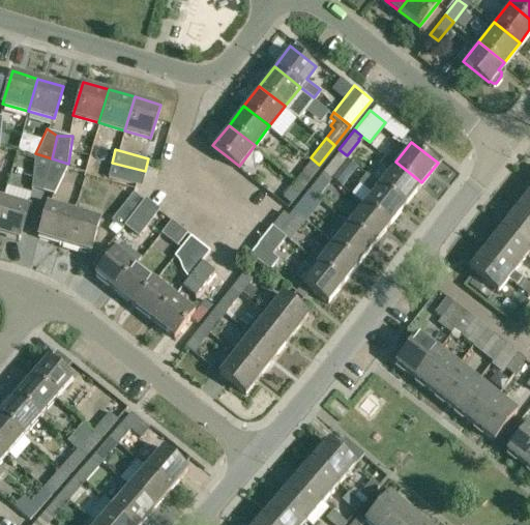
[(347,155),(339,149),(323,169),(331,175),(347,155)]
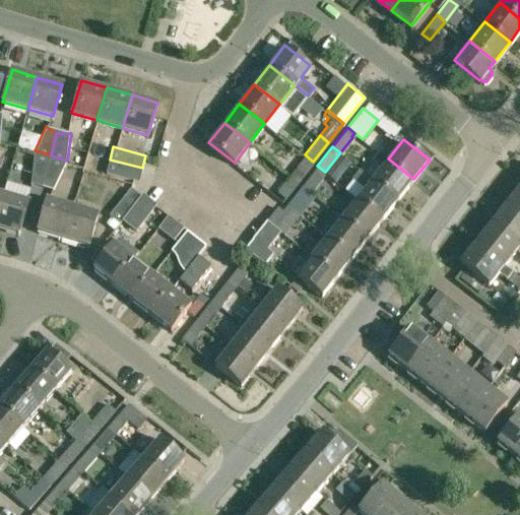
[(51,155),(35,150),(30,181),(44,181),(51,155)]
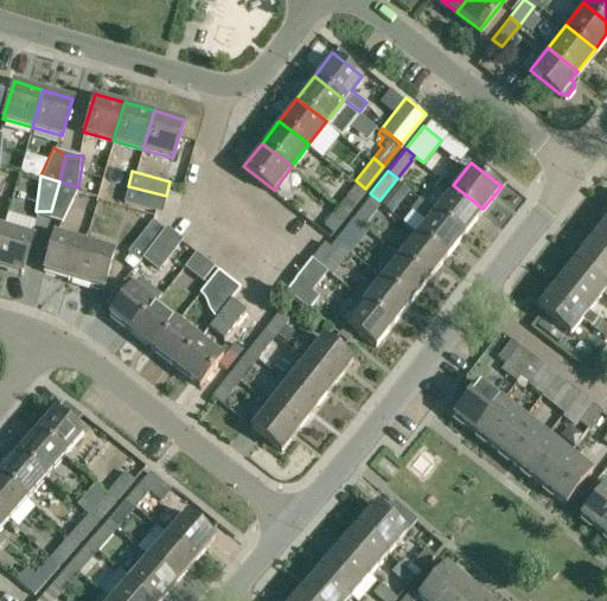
[(453,185),(441,176),(434,185),(446,193),(435,208),(465,231),(483,209),(453,185)]
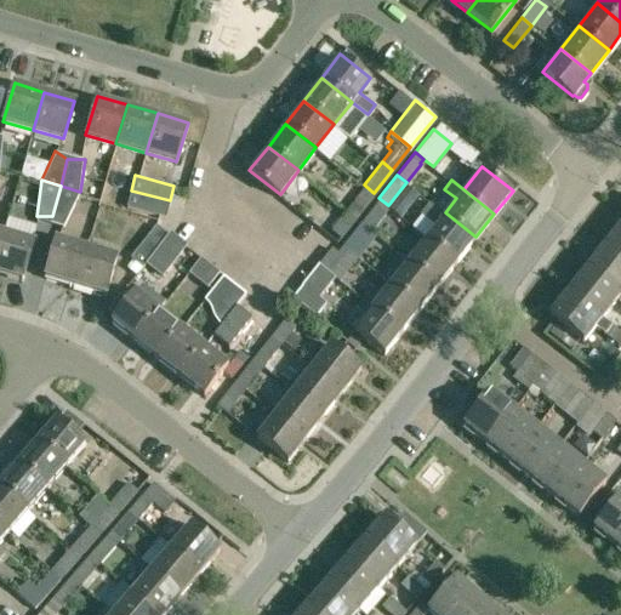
[(374,193),(364,184),(346,208),(355,216),(374,193)]
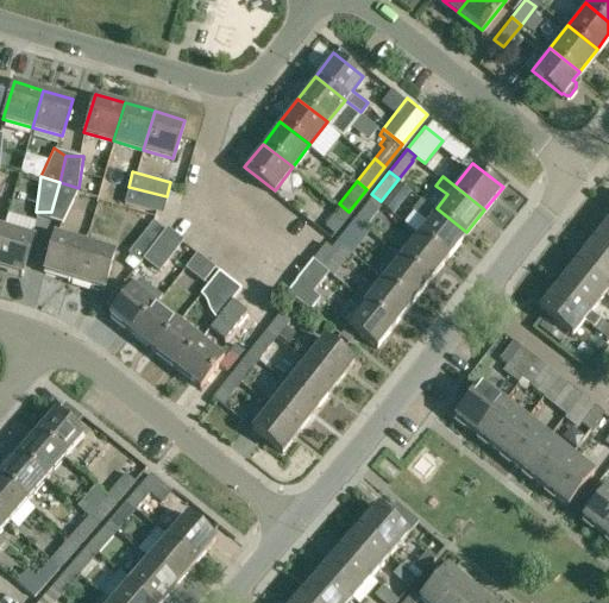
[(60,182),(51,212),(64,218),(79,188),(60,182)]
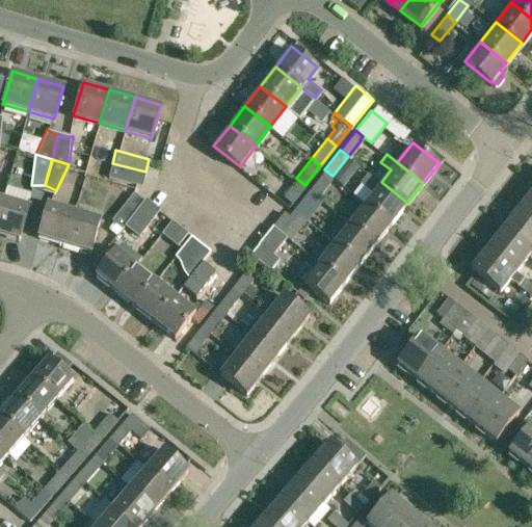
[(112,163),(109,176),(142,184),(145,172),(112,163)]
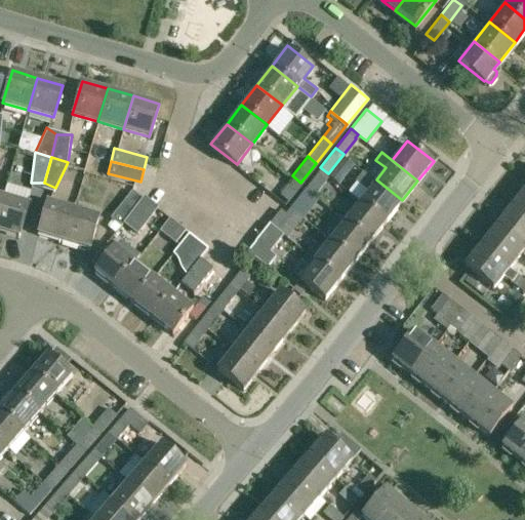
[(328,173),(320,167),(305,187),(313,193),(328,173)]
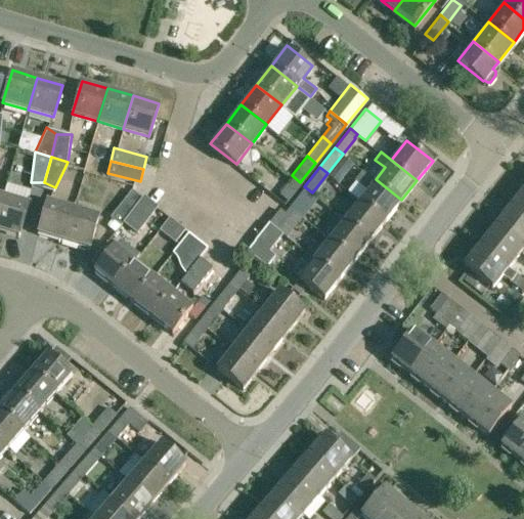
[(300,182),(292,175),(278,191),(288,198),(300,182)]
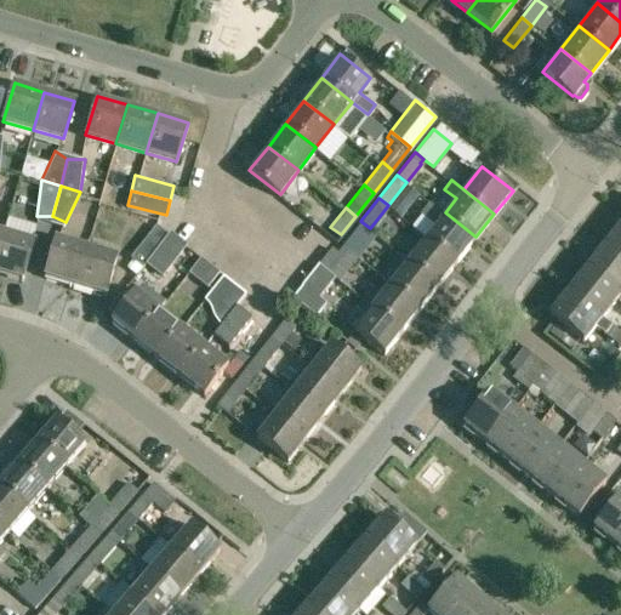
[(476,237),(445,212),(427,235),(457,260),(476,237)]
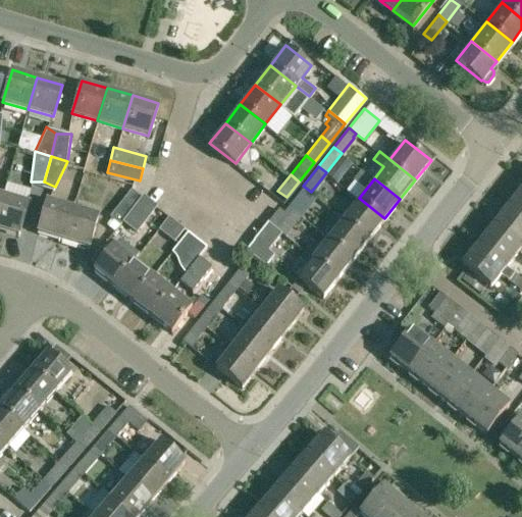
[(521,186),(509,204),(521,213),(521,186)]
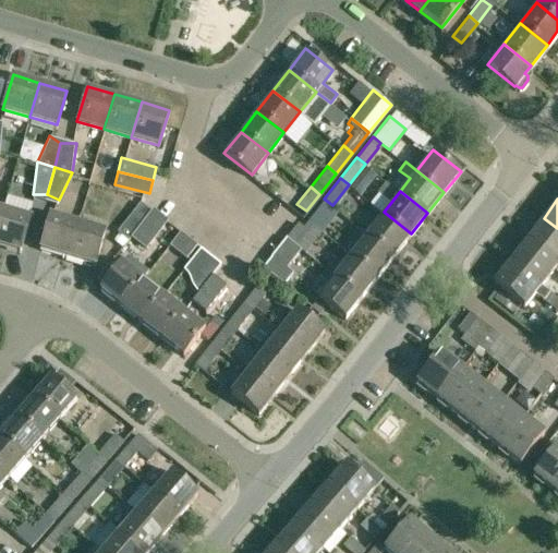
[(129,236),(150,208),(140,200),(118,228),(129,236)]
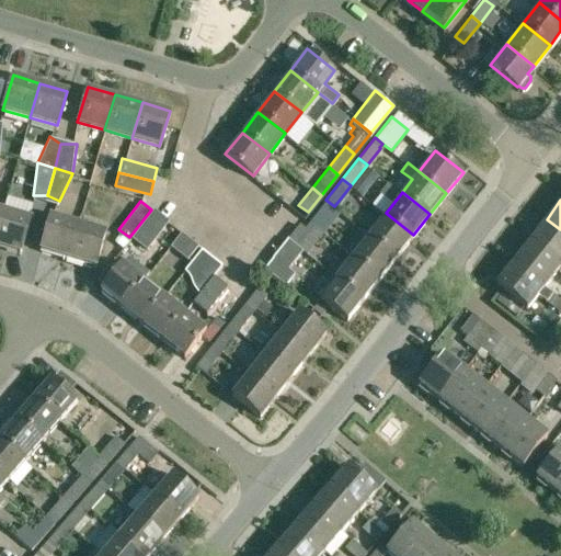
[(323,203),(309,219),(319,227),(332,211),(323,203)]
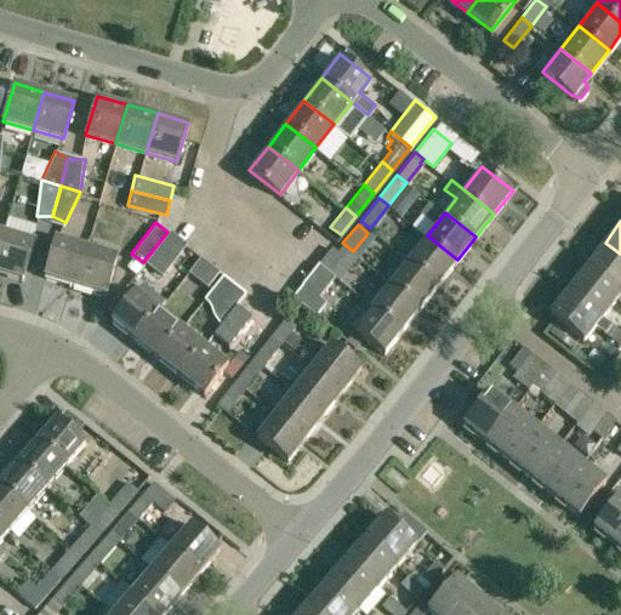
[(4,231),(0,241),(0,271),(23,278),(34,239),(4,231)]
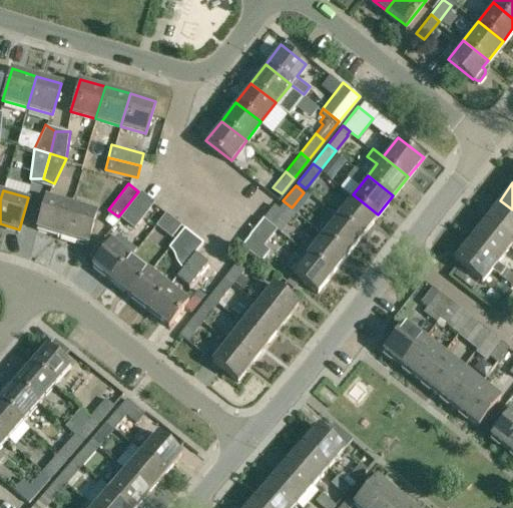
[(139,190),(138,191),(121,214),(134,223),(152,200),(139,190)]
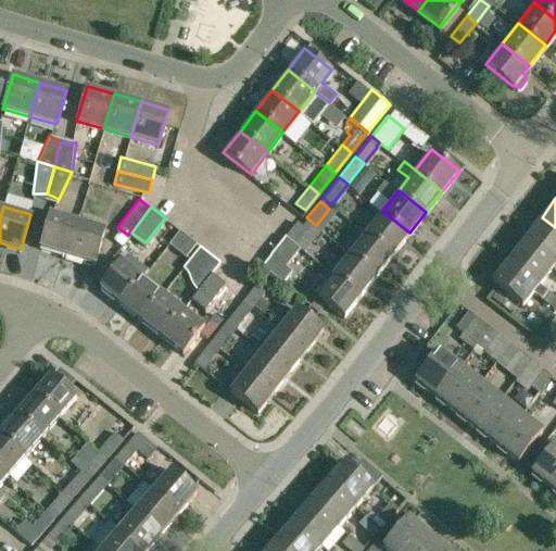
[(409,233),(382,211),(366,232),(394,253),(409,233)]
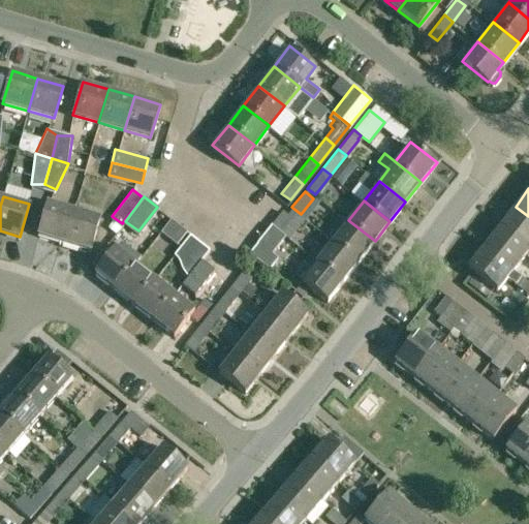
[(65,241),(74,209),(49,202),(39,234),(65,241)]
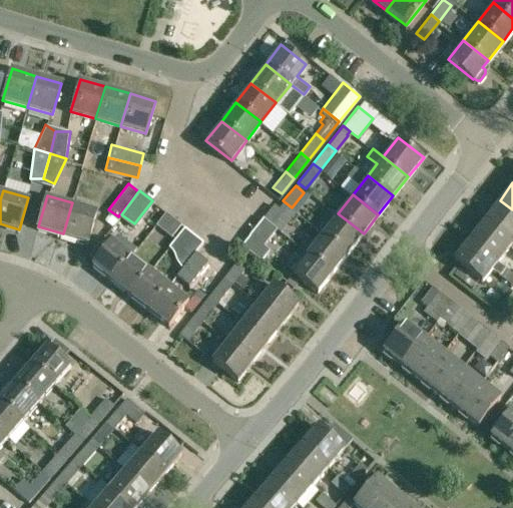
[(274,202),(264,216),(277,226),(281,228),(291,215),(288,212),(292,207),(283,200),(279,206),(274,202)]
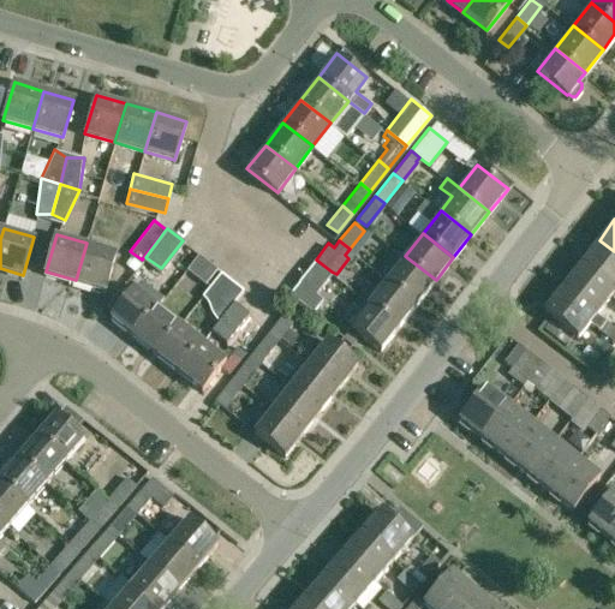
[(614,290),(614,251),(599,240),(581,263),(614,290)]
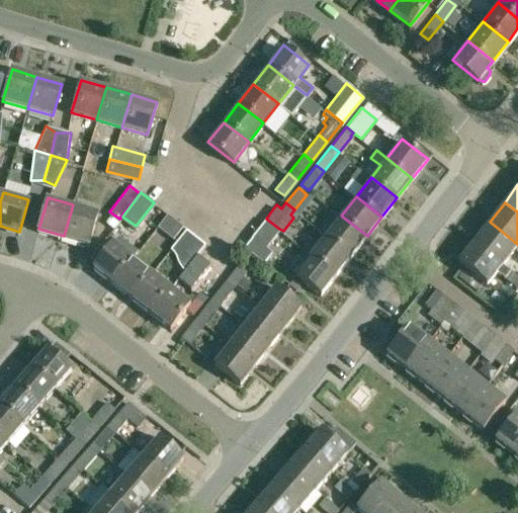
[(73,204),(64,236),(89,244),(98,212),(73,204)]
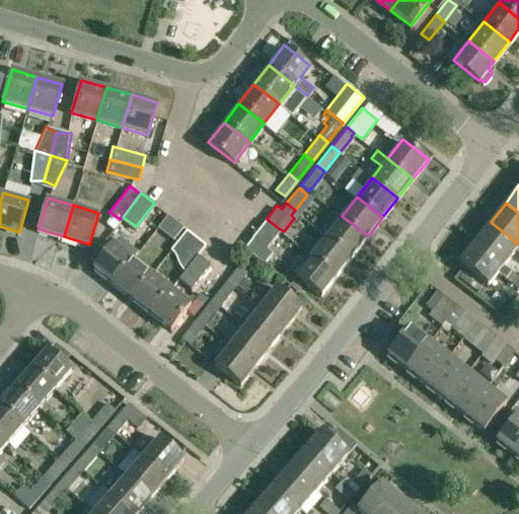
[(173,238),(183,226),(167,213),(160,223),(158,225),(173,238)]
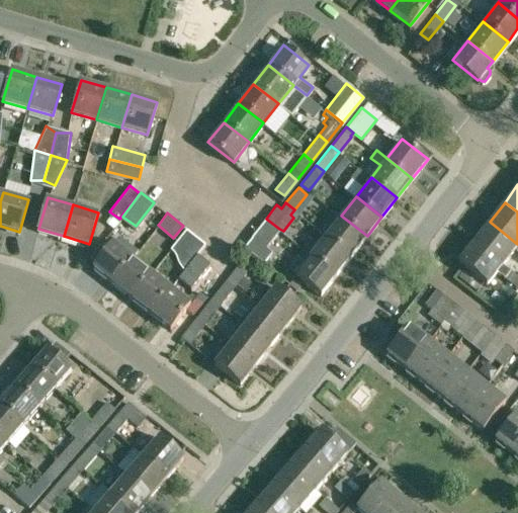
[(367,236),(341,216),(326,235),(352,255),(367,236)]
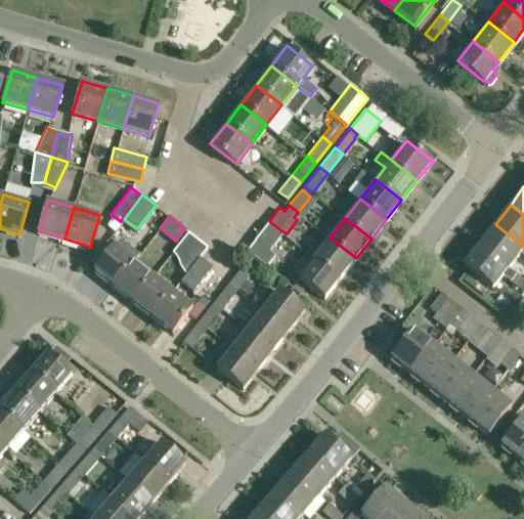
[(282,231),(269,221),(254,239),(255,240),(247,249),(266,264),(275,253),(269,248),(282,231)]
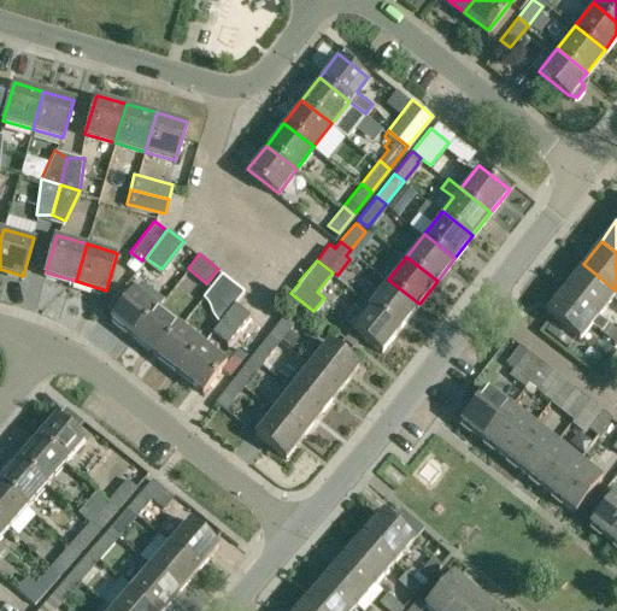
[(583,264),(565,287),(599,313),(616,291),(583,264)]
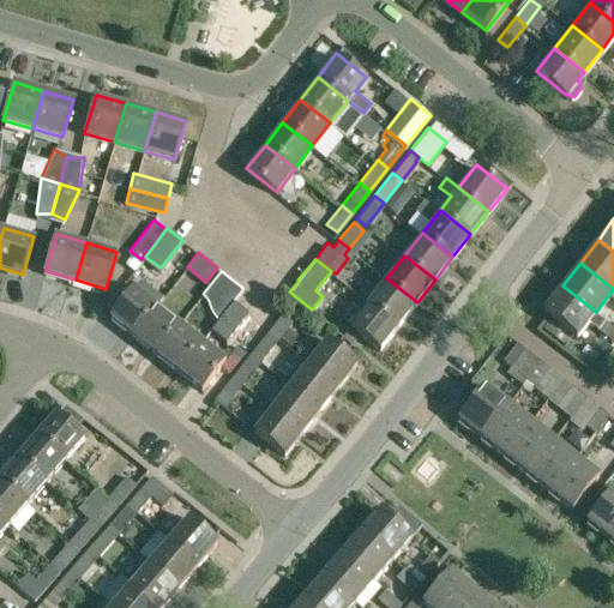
[(226,309),(229,306),(234,300),(244,288),(221,270),(203,293),(226,309)]
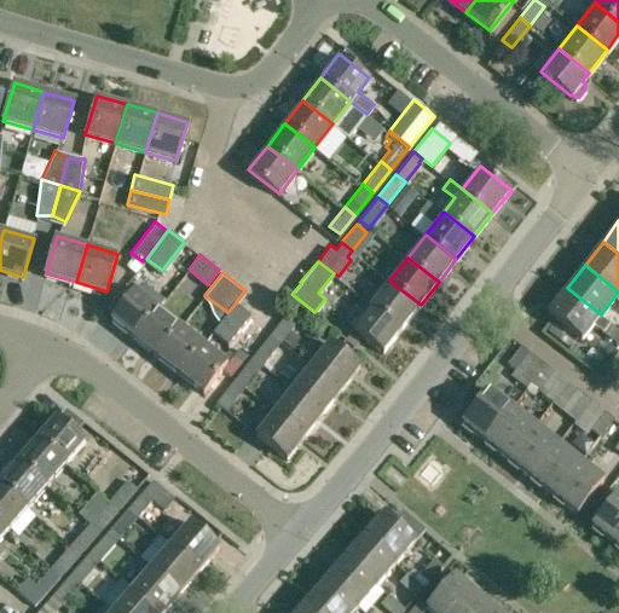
[(389,281),(372,304),(403,328),(421,305),(389,281)]
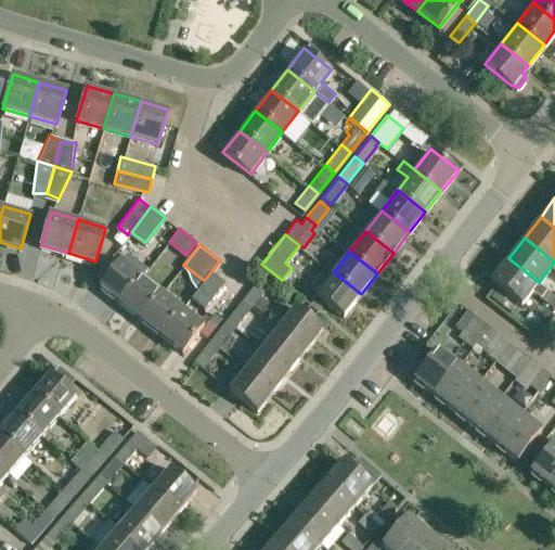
[(120,303),(142,275),(120,258),(114,253),(98,273),(104,279),(100,285),(120,303)]
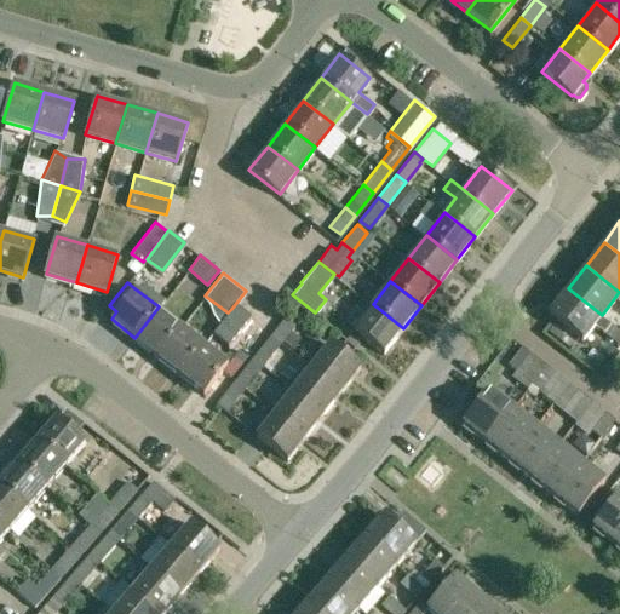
[(602,315),(568,288),(549,313),(573,331),(564,340),(574,349),(583,338),(584,339),(596,323),(604,330),(603,331),(619,343),(619,327),(610,321),(602,315)]
